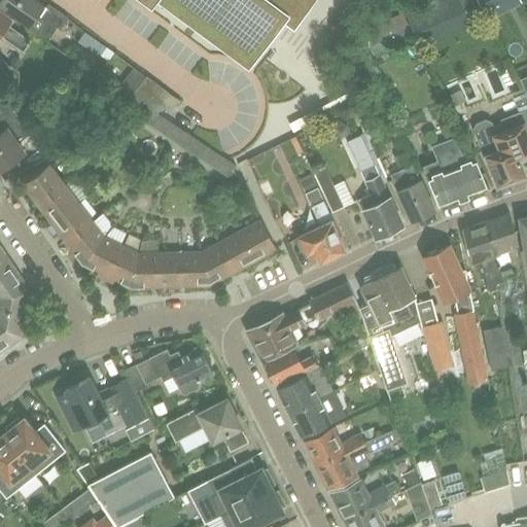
[(36,0),(0,0),(0,4),(30,25),(38,13),(61,29),(69,16),(49,3),(46,7),(43,5),(44,5),(36,0)]
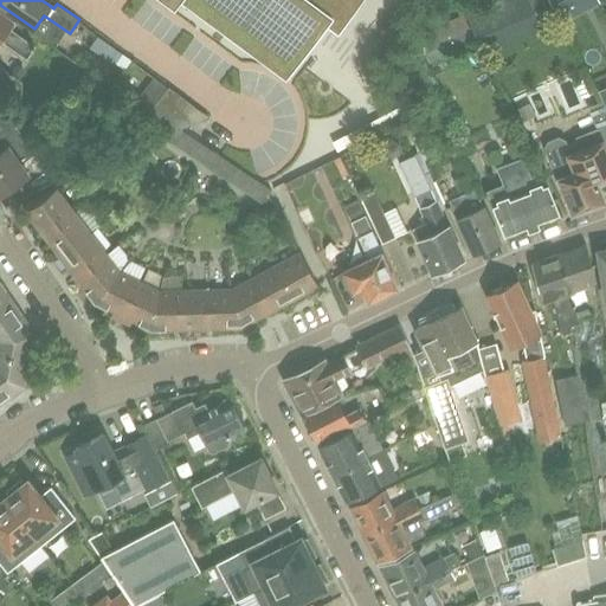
[(355,0),(169,0),(173,1),(173,0),(186,0),(284,72),(310,38),(309,37),(321,21),(334,30),(355,0)]
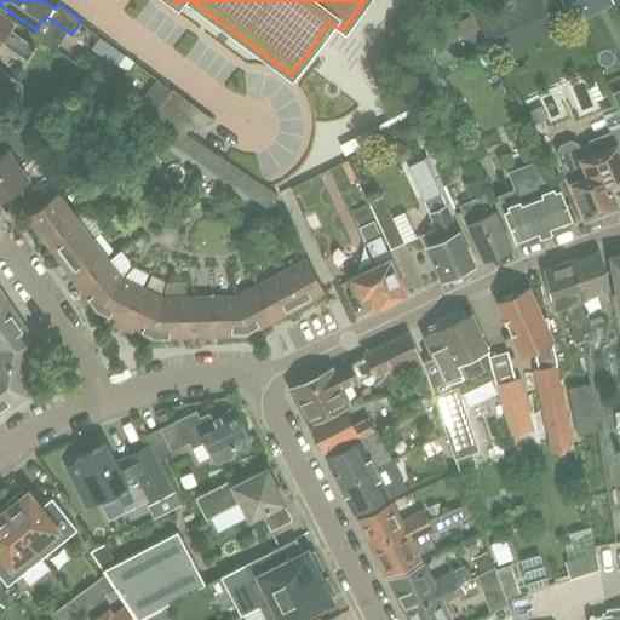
[(552,9),(547,0),(515,0),(478,15),(487,35),(552,9)]
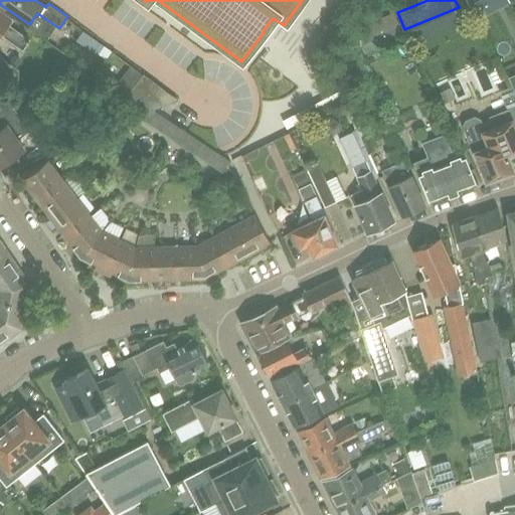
[(484,0),(466,0),(476,19),(490,12),(484,0)]
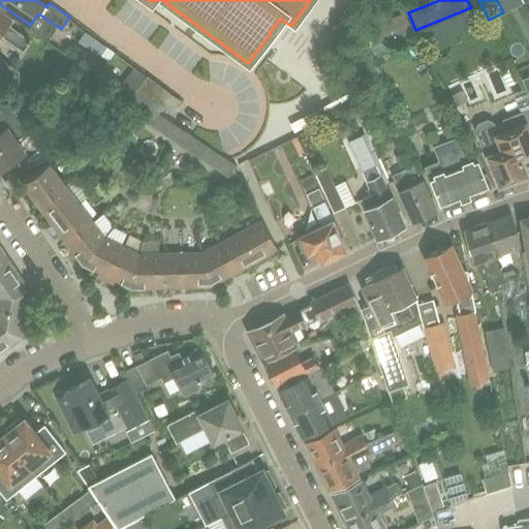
[(0,35),(1,34),(24,51),(30,41),(8,25),(11,20),(0,10),(0,35)]
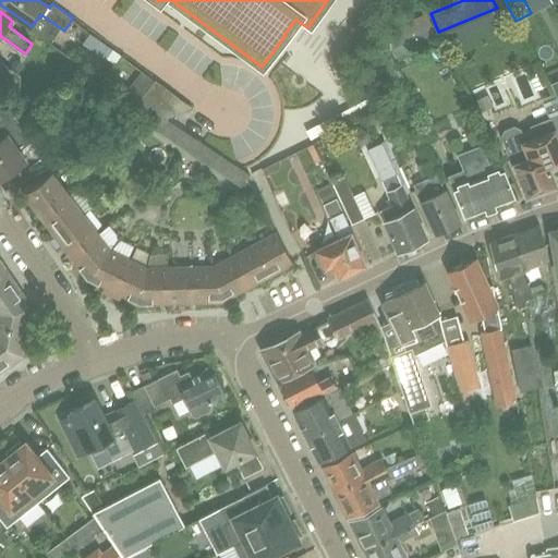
[(404,22),(413,38),(420,51),(438,43),(427,12),(404,22)]
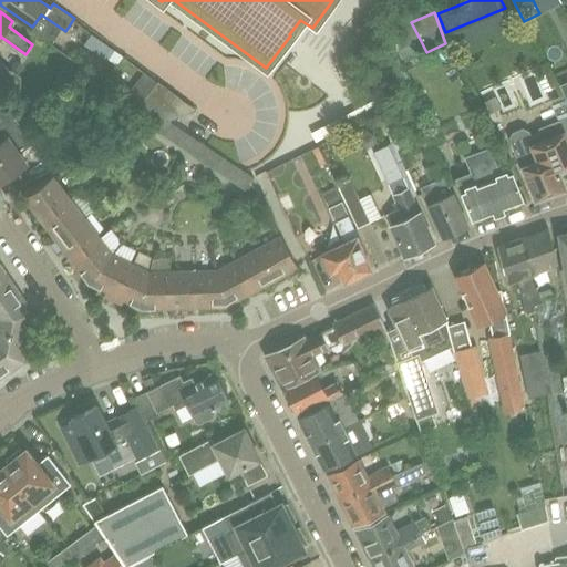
[(391,31),(403,62),(426,52),(420,39),(411,22),(391,31)]
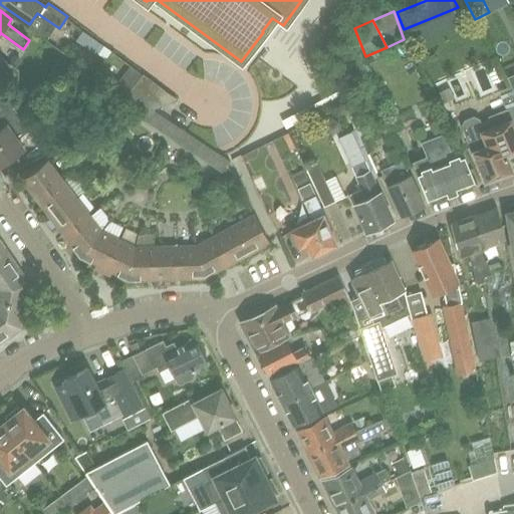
[(9,65),(0,56),(0,80),(4,78),(9,65)]
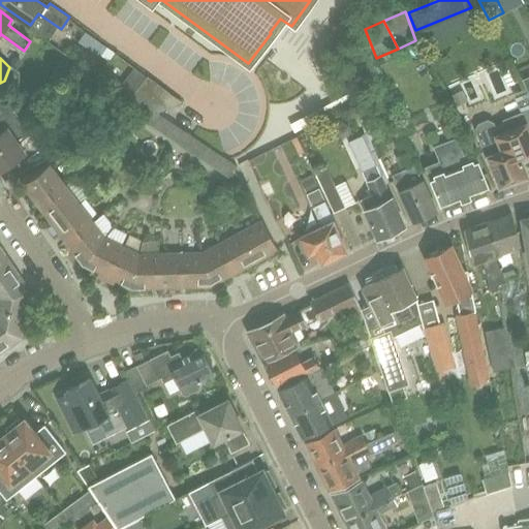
[(167,91),(148,75),(139,86),(160,100),(167,91)]
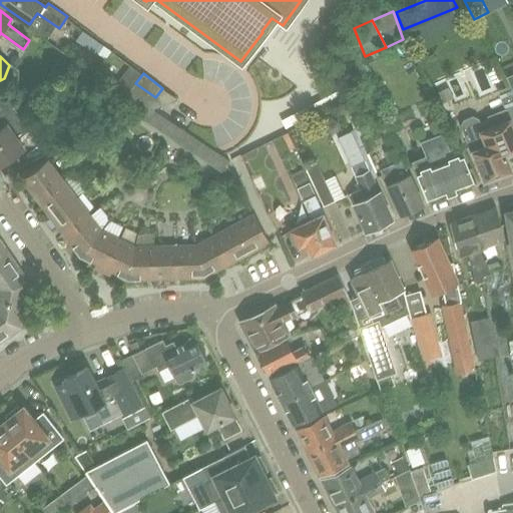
[(512,74),(504,79),(512,92),(512,74)]
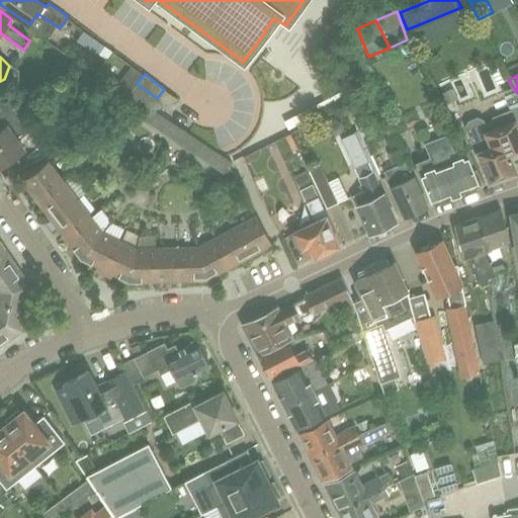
[(0,165),(23,149),(14,137),(27,127),(10,105),(0,112),(0,165)]
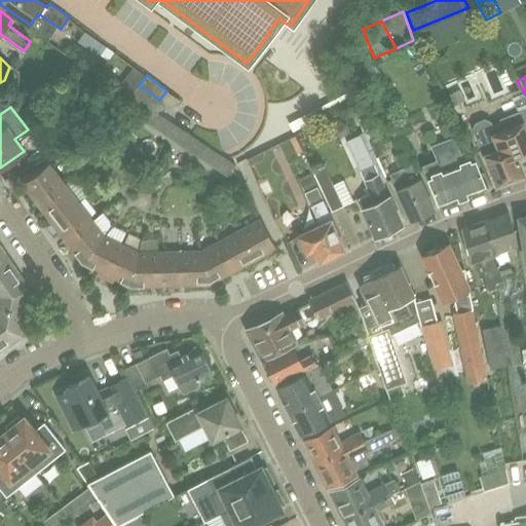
[(190,135),(156,112),(141,118),(227,176),(235,164),(222,156),(190,135)]
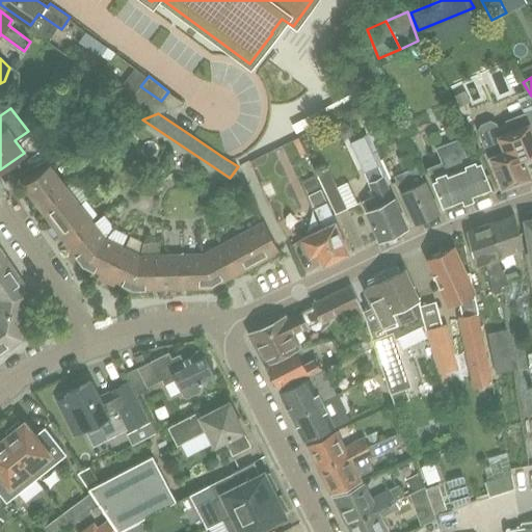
[(530,176),(524,160),(531,156),(531,129),(525,113),(508,121),(511,128),(500,132),(497,123),(490,121),(482,125),(479,130),(501,187),(530,176)]
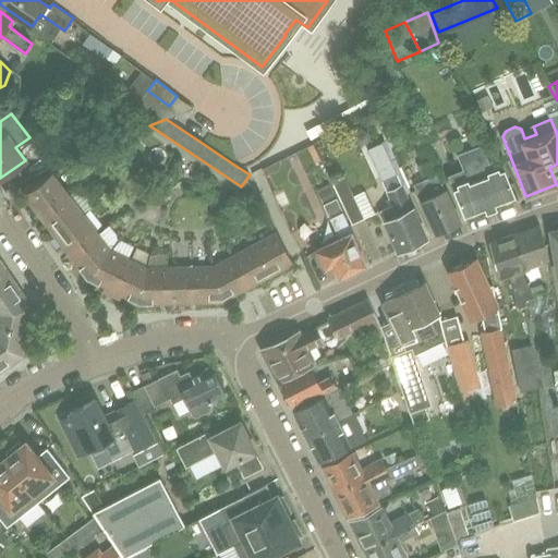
[(433,130),(423,134),(427,145),(438,140),(433,130)]
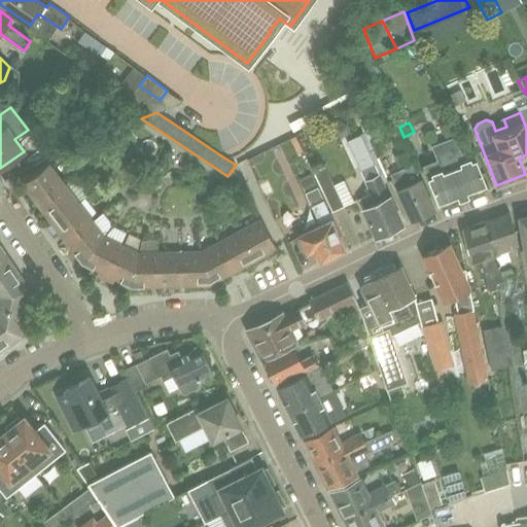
[(348,133),(349,129),(346,125),(342,124),(338,125),(335,129),(335,133),(338,136),(342,138),(346,137),(348,133)]
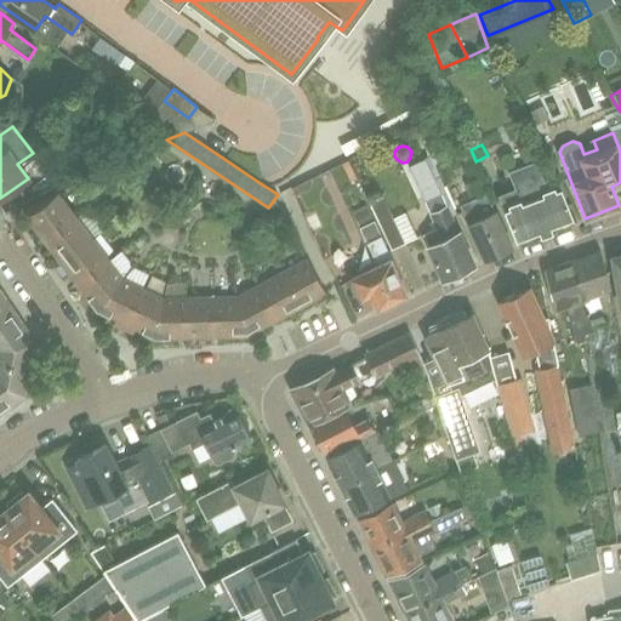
[(483,177),(476,161),(471,149),(461,154),(469,174),(462,176),(465,182),(463,183),(471,199),(460,204),(485,258),(512,246),(495,209),(494,209),(486,193),(491,191),(485,176),(483,177)]
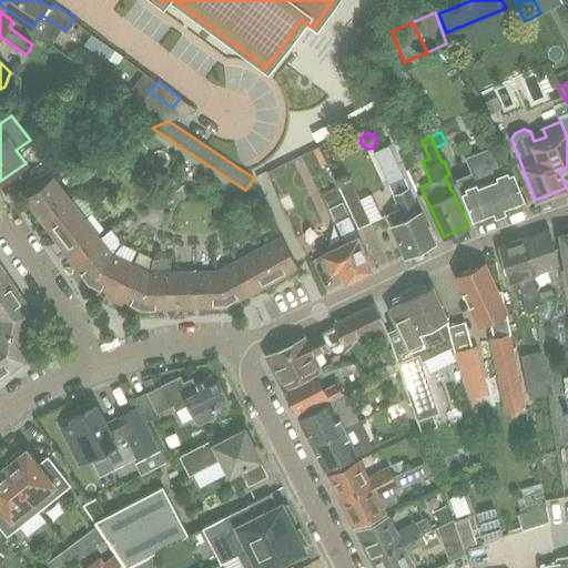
[(388,144),(373,151),(387,183),(403,176),(402,174),(394,158),(388,144)]
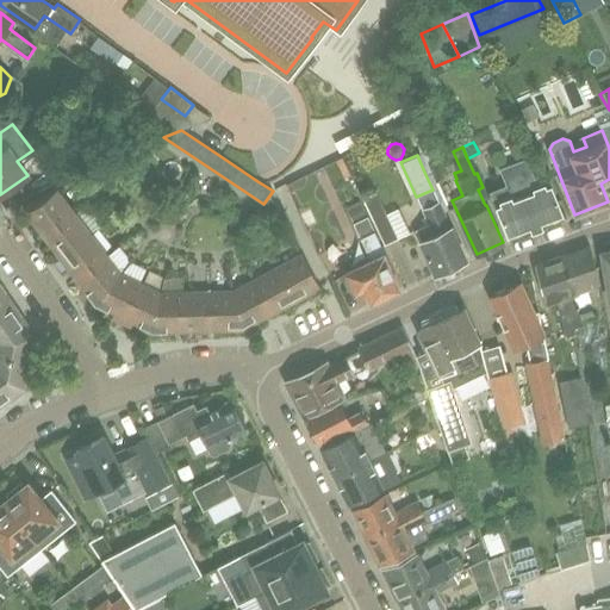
[(548,181),(537,186),(527,159),(500,168),(508,185),(491,191),(509,238),(511,238),(527,231),(528,232),(537,229),(546,225),(546,224),(562,218),(548,181)]
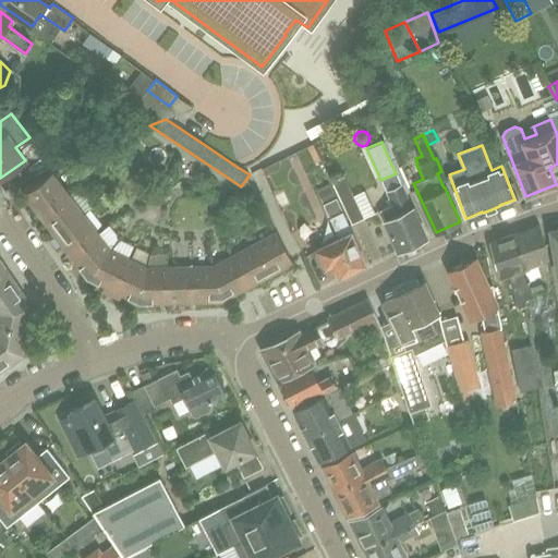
[(392,153),(387,155),(395,171),(400,168),(392,153)]
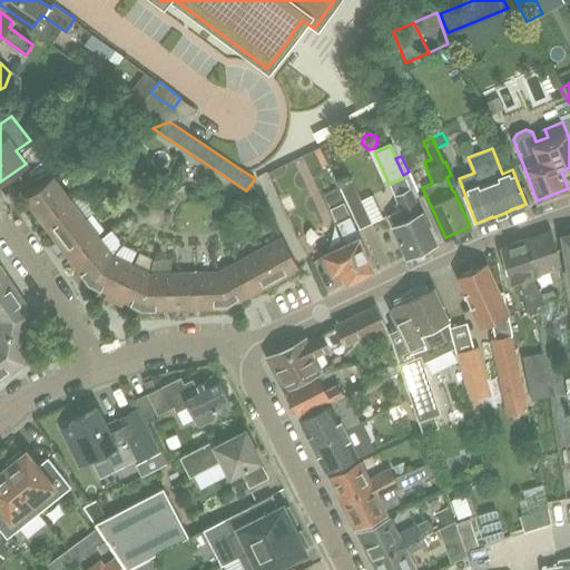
[(68,196),(53,176),(23,198),(39,218),(68,196)]
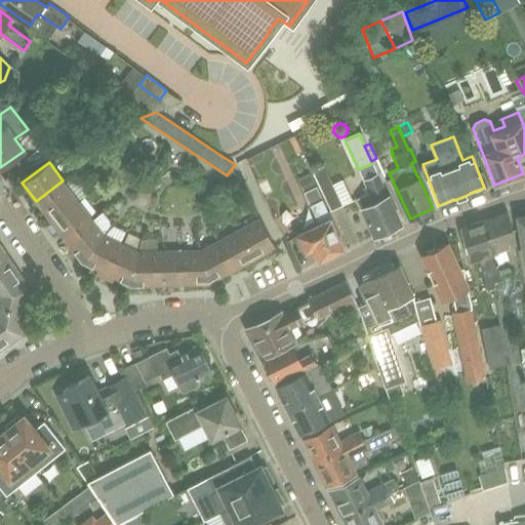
[(341,204),(323,165),(311,171),(330,210),(341,204)]
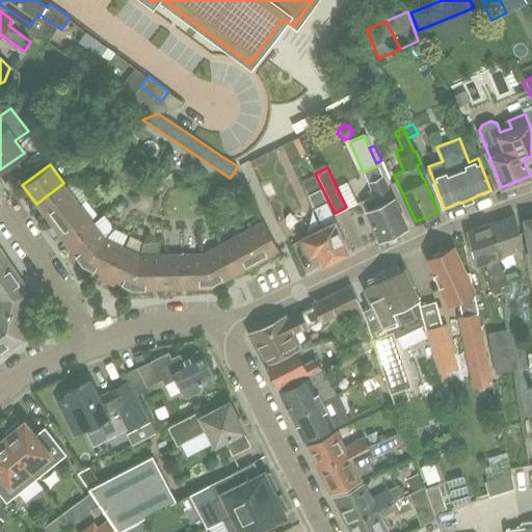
[(362,201),(379,239),(406,225),(382,175),(368,182),(374,194),(362,201)]
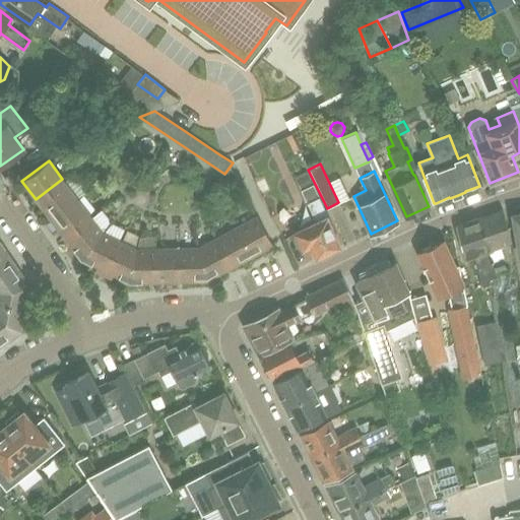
[(308,172),(296,178),(302,190),(314,185),(308,172)]
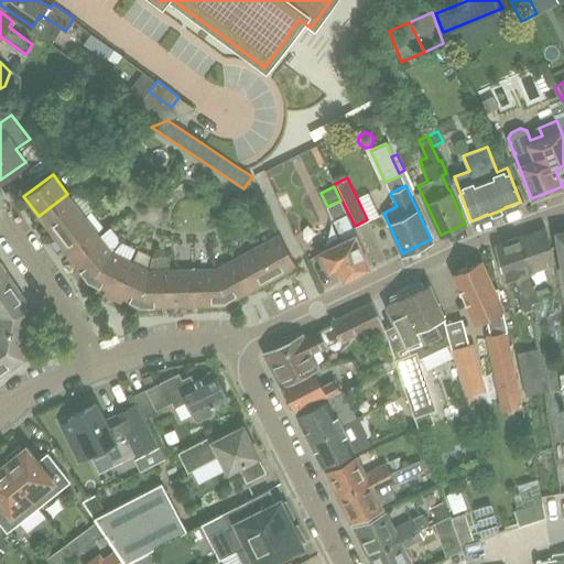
[(82,214),(67,194),(39,216),(53,235),(82,214)]
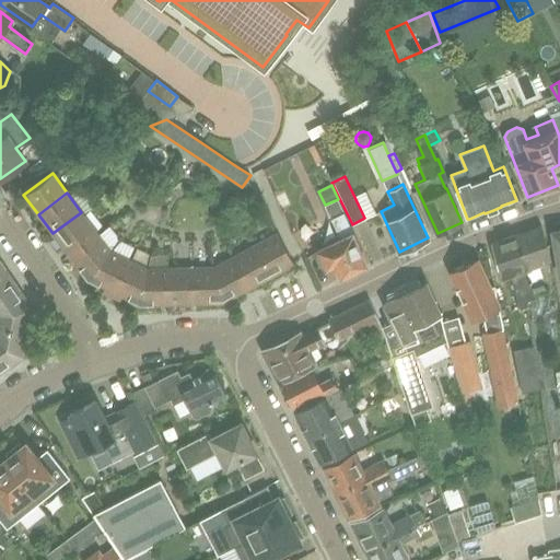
[(334,265),(340,278),(346,275),(347,277),(353,273),(353,272),(366,266),(358,245),(359,245),(338,199),(325,205),(340,238),(316,249),(326,269),(334,265)]
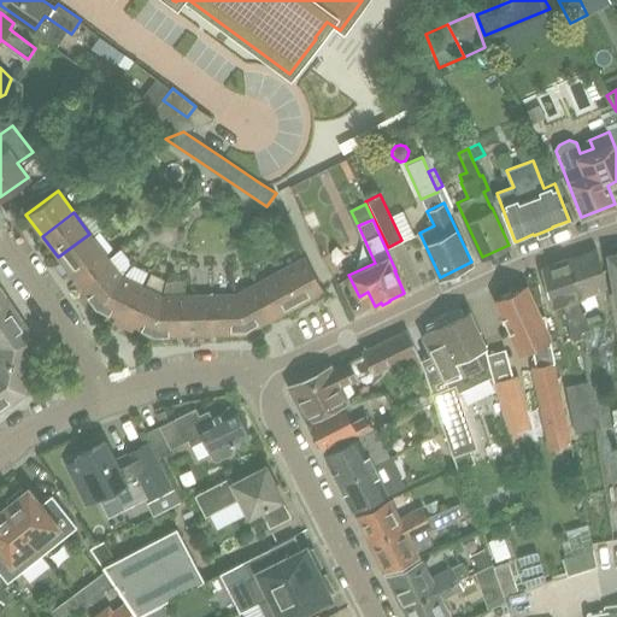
[(106,254),(89,234),(58,257),(75,278),(106,254)]
